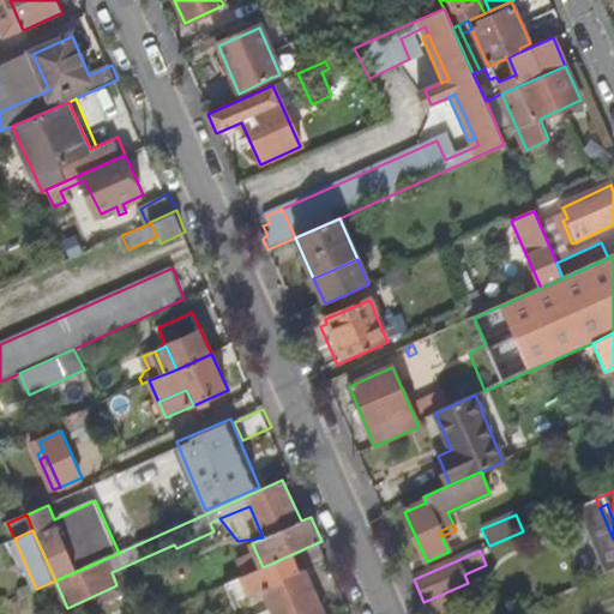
[(239,561),(245,575),(258,569),(252,555),(239,561)]
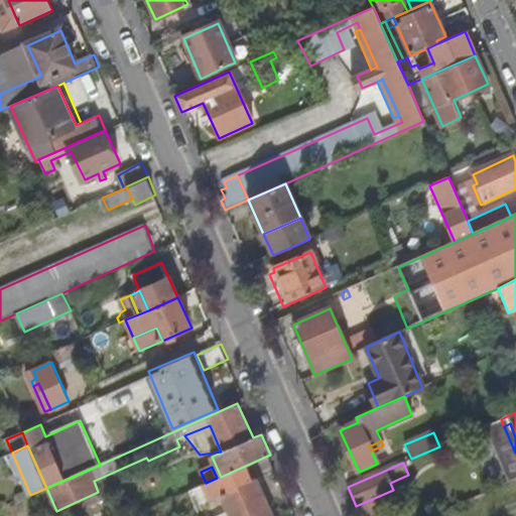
[(206,483),(183,493),(190,508),(223,494),(248,483),(241,468),(221,477),(217,478),(206,483)]
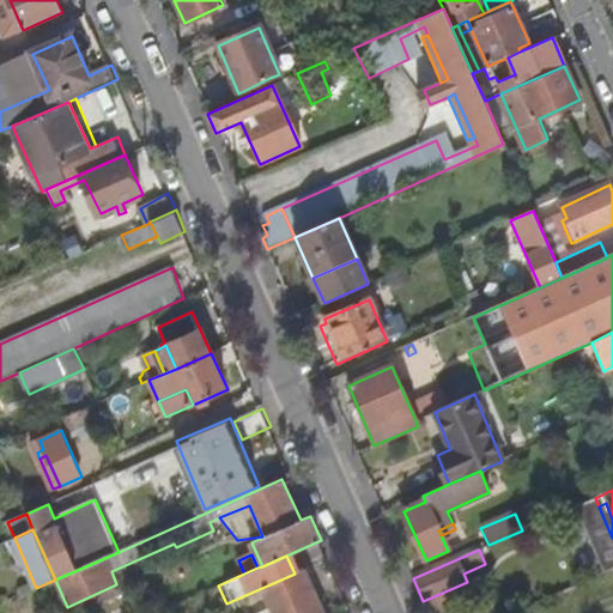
[(265,587),(277,612),(326,612),(307,569),(295,574),(265,587)]
